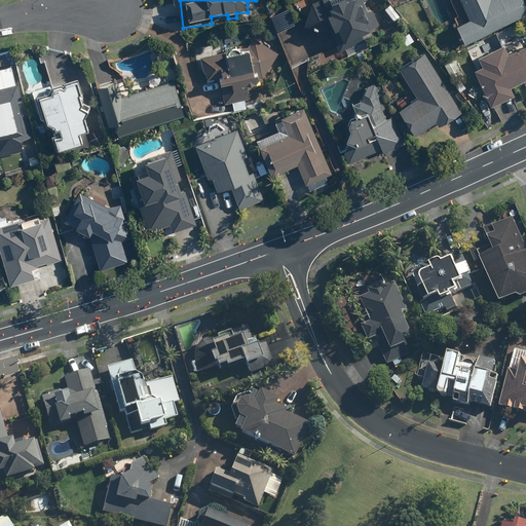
[(306,24),(326,30),(331,28),(340,51),(374,38),(370,29),(374,28),(369,16),(373,15),(370,9),(373,8),(369,0),(323,0),(314,3),(306,24)]
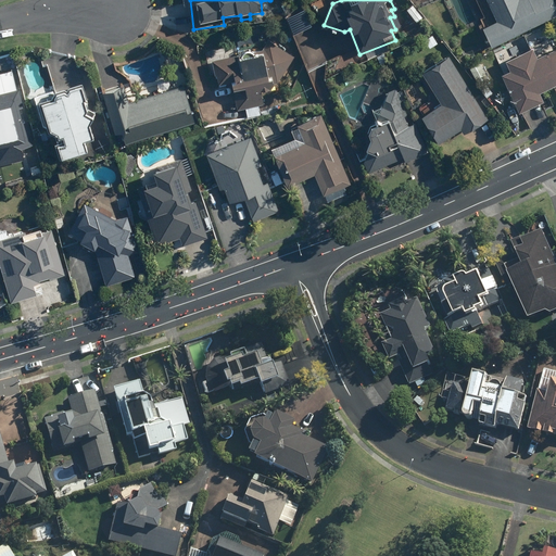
[(490,0),(500,20),(482,27),(491,47),(555,19),(555,2),(555,0),(490,0)]
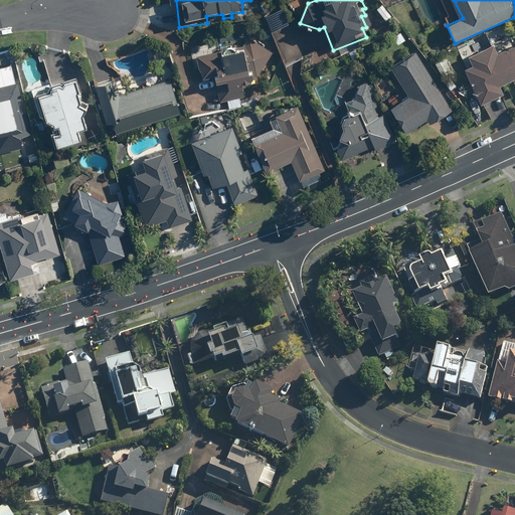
[(382,2),(376,6),(388,21),(394,16),(382,2)]
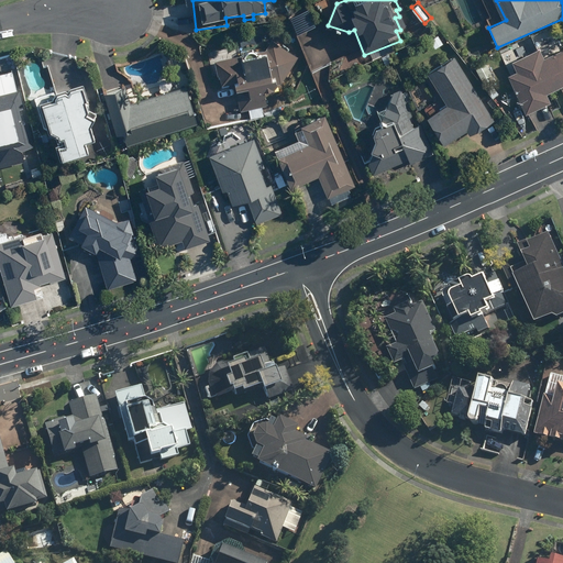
[(439,31),(428,37),(434,48),(445,42),(439,31)]
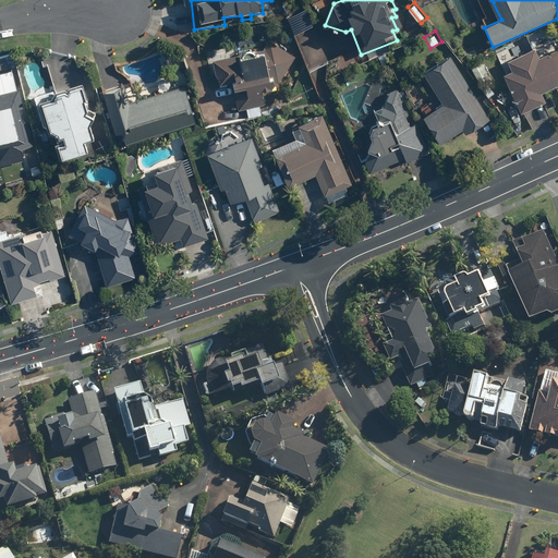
[(265,48),(214,59),(220,84),(232,82),(239,108),(270,100),(267,88),(284,84),(283,79),(296,55),(271,37),(265,48)]
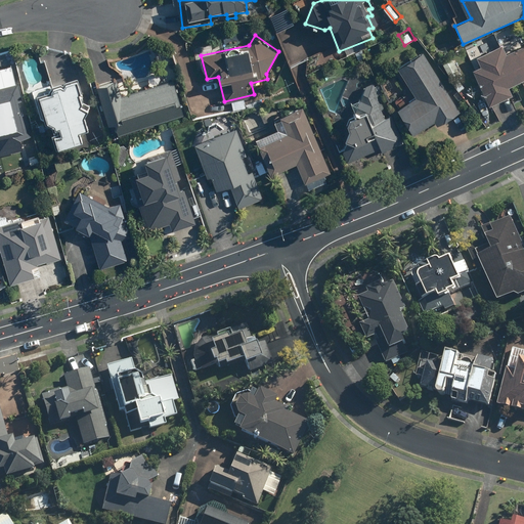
[(483,64),(475,69),(493,104),(514,93),(510,86),(523,79),(523,46),(508,55),(501,43),(478,55),(483,64)]
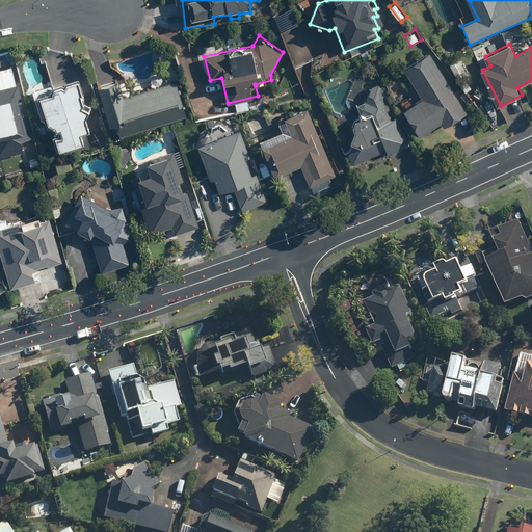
[(430,51),(406,67),(426,97),(405,110),(422,136),(443,123),(446,128),(470,113),(430,51)]
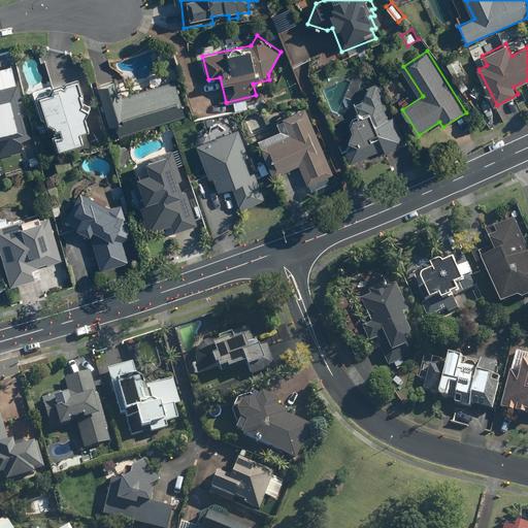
[(375,77),(360,114),(356,113),(350,128),(354,130),(345,150),(352,163),(383,150),(385,155),(408,144),(395,114),(389,118),(385,107),(388,106),(375,77)]
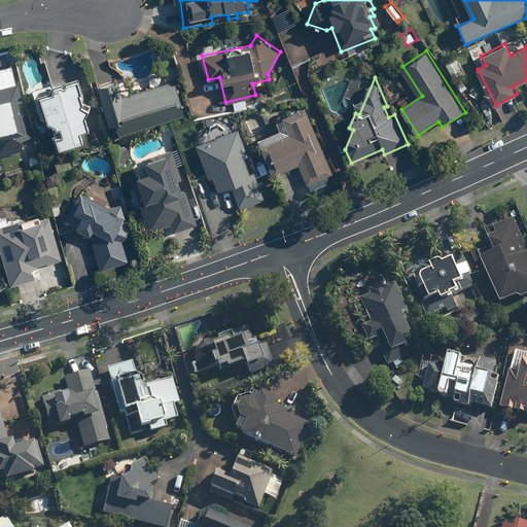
[(118,78),(97,85),(110,126),(115,124),(119,136),(186,113),(175,80),(125,97),(118,78)]
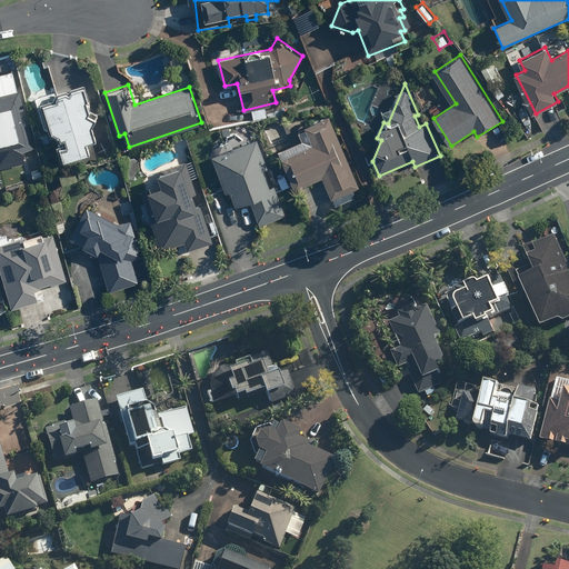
[(87,86),(43,96),(53,135),(58,133),(65,159),(93,152),(90,140),(100,138),(87,86)]
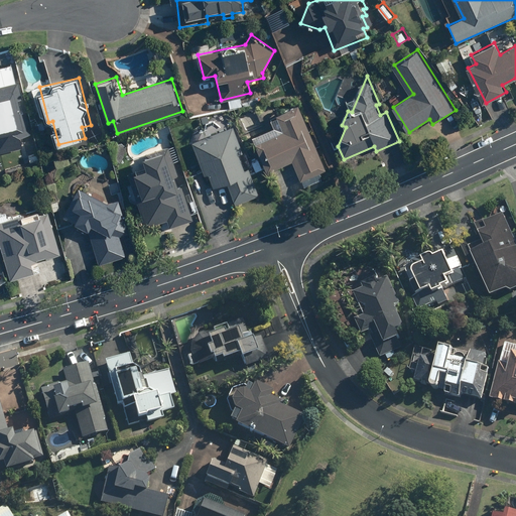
[(0,151),(25,146),(22,135),(27,134),(19,95),(22,94),(19,81),(0,85),(0,151)]
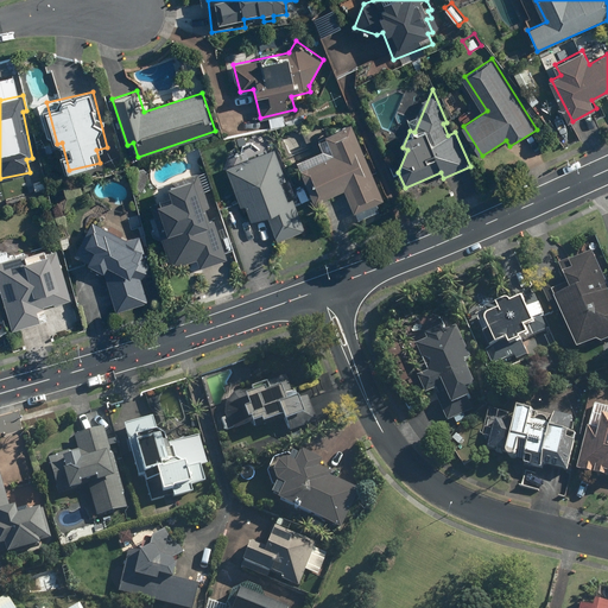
[(387,201),(353,122),(327,134),(334,151),(304,164),(321,202),(347,190),(358,214),(387,201)]
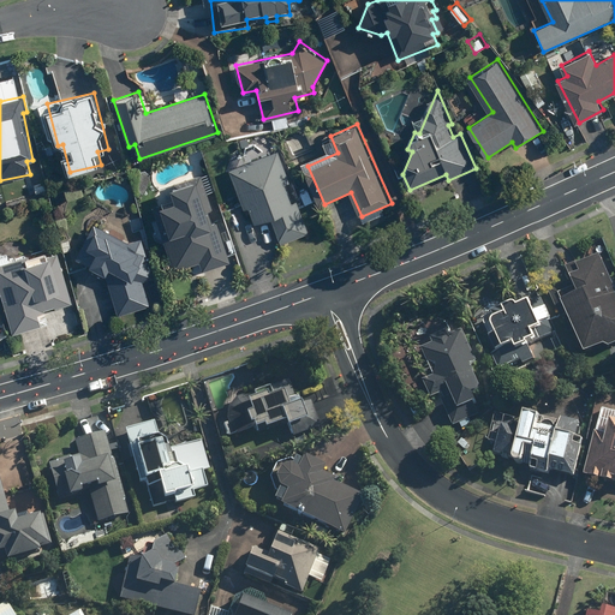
[(291,181),(278,148),(268,153),(264,142),(244,149),(246,157),(226,166),(244,210),(251,208),(256,222),(270,216),(281,244),(310,232),(297,199),(293,201),(286,184),(291,181)]
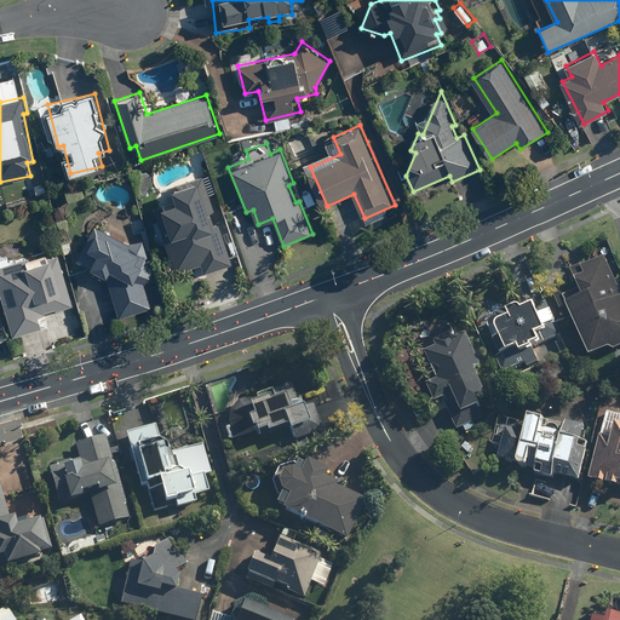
[(178,199),(156,207),(177,269),(202,262),(206,273),(231,264),(201,176),(174,185),(178,199)]
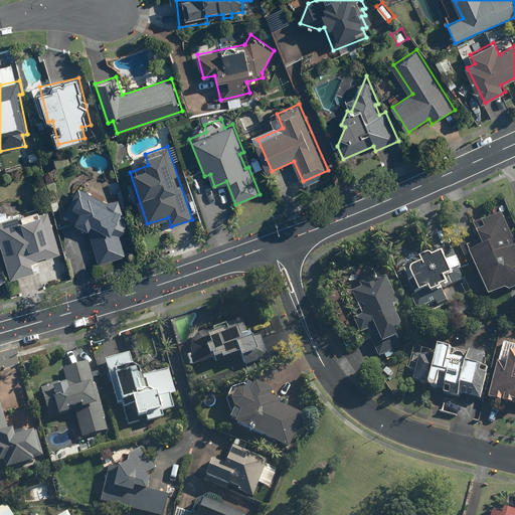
[(260,157),(250,160),(255,172),(264,169),(260,157)]
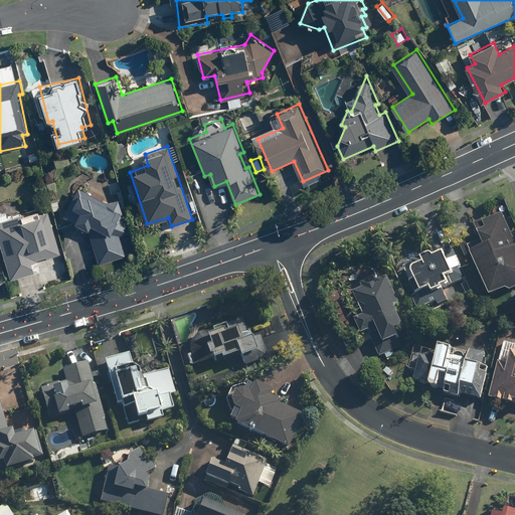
[(121,207),(77,185),(61,215),(90,229),(100,263),(126,253),(119,232),(128,229),(121,207)]
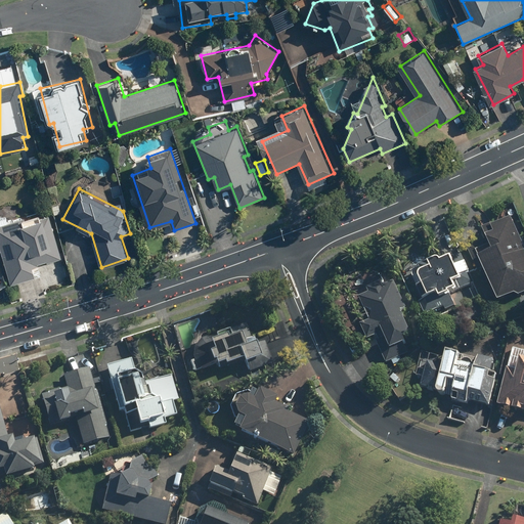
[(6,217),(0,218),(0,242),(11,285),(42,276),(39,262),(62,256),(51,215),(23,222),(22,217),(7,221),(6,217)]
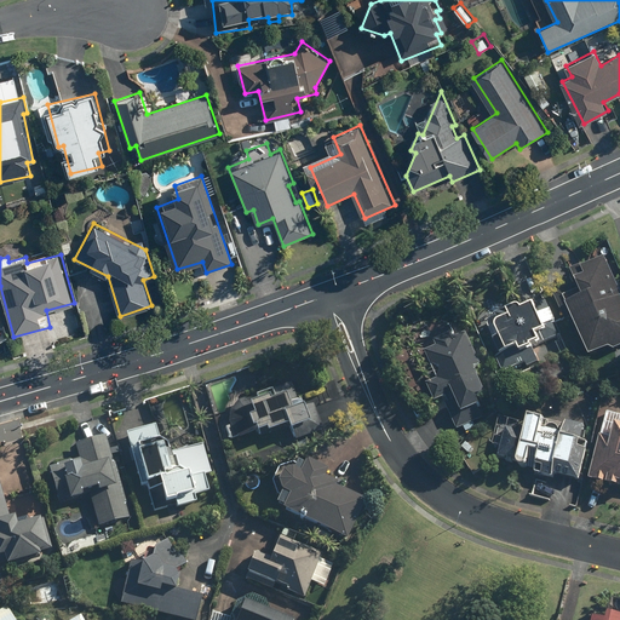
[(619,285),(607,256),(586,265),(585,262),(572,267),(579,282),(555,293),(567,320),(575,316),(593,356),(614,346),(615,349),(619,346),(619,285)]
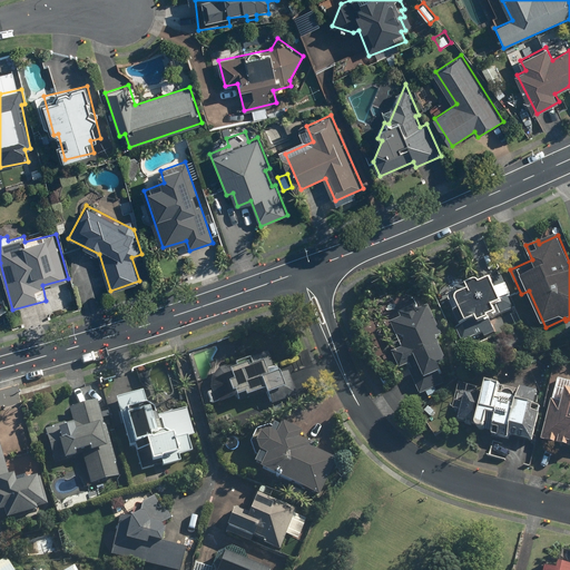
[(482,281),(450,295),(463,327),(458,330),(464,343),(483,335),(485,338),(498,333),(492,322),(503,316),(502,314),(517,307),(512,297),(514,296),(509,285),(499,288),(494,279),(483,284),(482,281)]
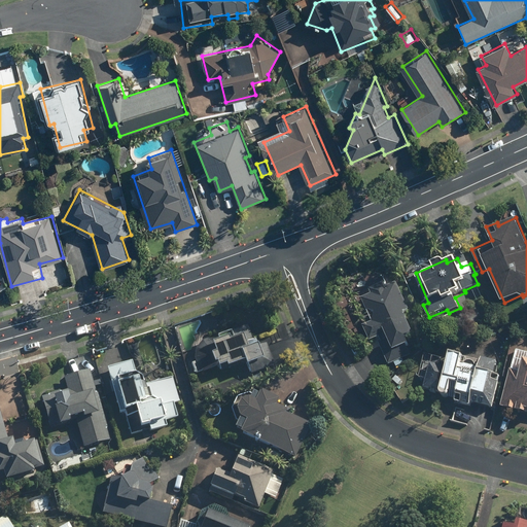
[(373,294),(363,297),(376,326),(373,327),(378,340),(382,338),(383,341),(381,342),(390,364),(423,351),(407,312),(411,310),(399,283),(390,288),(387,281),(371,288),(373,294)]
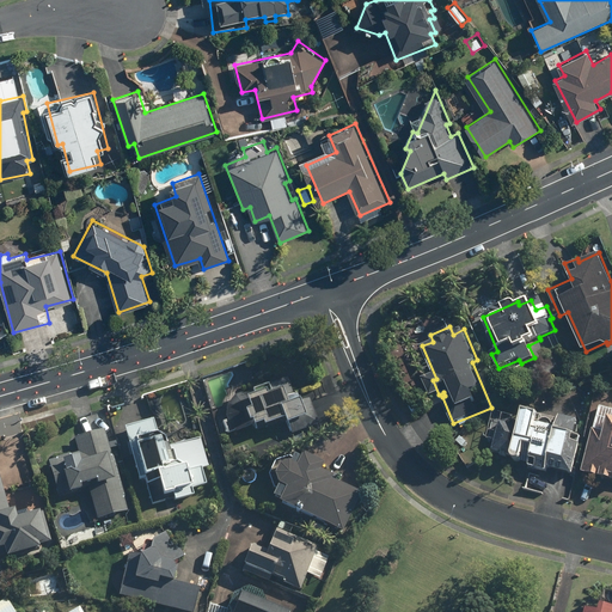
[(227,432),(228,434),(254,423),(257,432),(286,420),(293,436),(322,424),(314,407),(305,410),(301,399),(291,404),(288,398),(297,396),(288,377),(236,399),(234,399),(233,401),(233,402),(232,402),(231,403),(230,404),(230,405),(228,407),(227,408),(227,409),(226,410),(226,411),(225,412),(225,414),(225,415),(225,416),(225,417),(224,418),(224,420),(224,421),(224,422),(225,423),(225,424),(225,426),(225,427),(226,428),(226,429),(226,430),(227,432)]
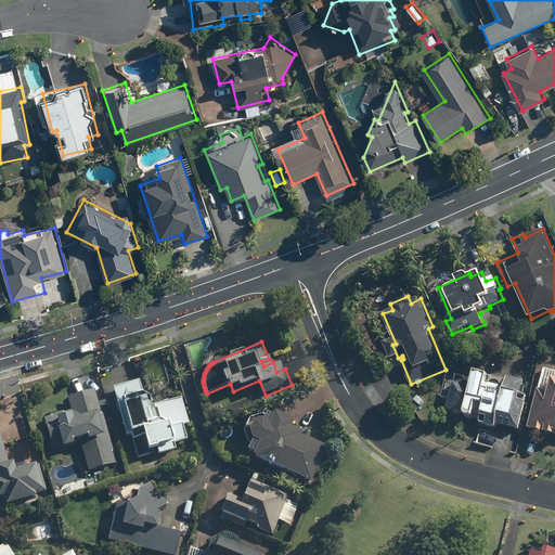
[(475,377),(447,373),(442,400),(450,401),(448,411),(466,414),(465,418),(480,422),(480,425),(499,427),(499,425),(520,429),(527,395),(521,394),(525,379),(510,376),(507,387),(490,385),(491,374),(476,372),(475,377)]
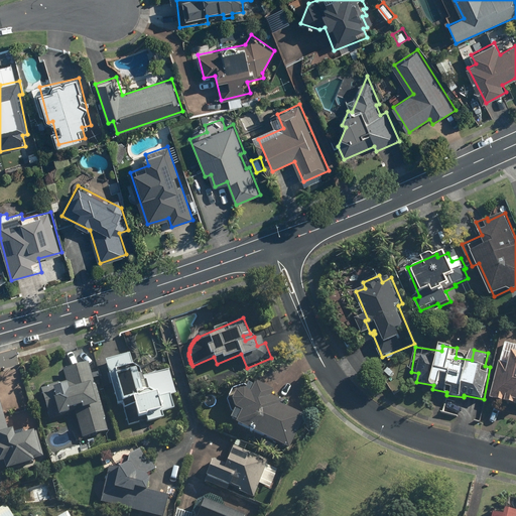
[(515,353),(514,363),(501,360),(492,399),(515,404),(515,353)]
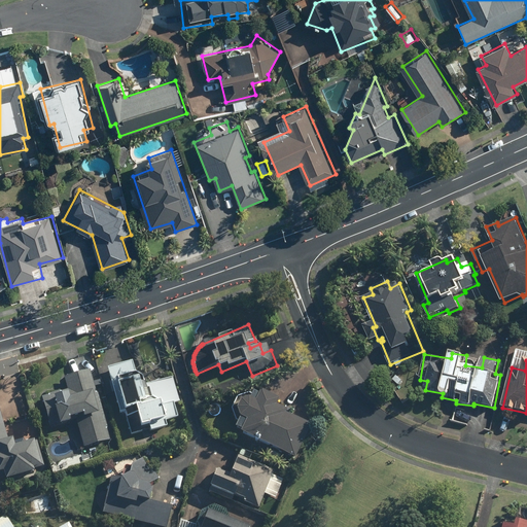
[(133,361),(109,367),(120,413),(125,412),(131,436),(168,426),(166,420),(178,417),(174,403),(181,401),(174,377),(143,385),(141,377),(138,378),(133,361)]
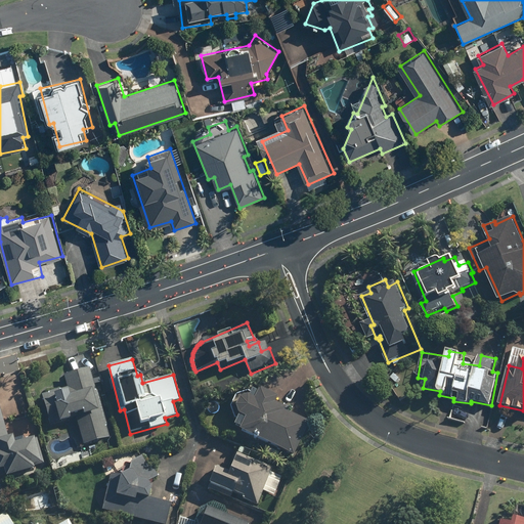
[(69,390),(42,397),(50,425),(76,418),(84,445),(110,438),(90,368),(64,376),(69,390)]
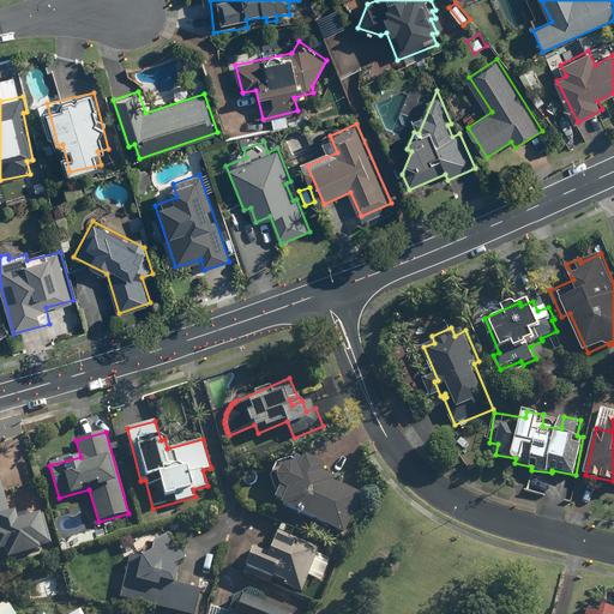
[(280,494),(278,501),(347,535),(365,497),(333,482),(336,476),(323,470),(326,464),(307,455),(305,457),(298,453),(294,459),(277,463),(270,477),(276,492),(280,494)]
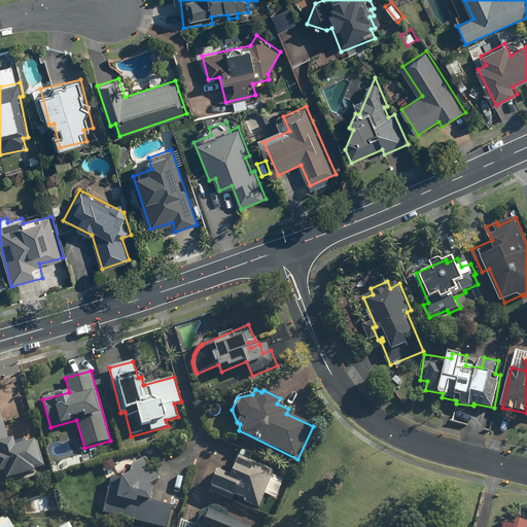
[(0,409),(0,478),(5,477),(6,481),(35,472),(34,468),(42,466),(35,443),(25,446),(23,440),(15,443),(14,440),(9,441),(0,409)]
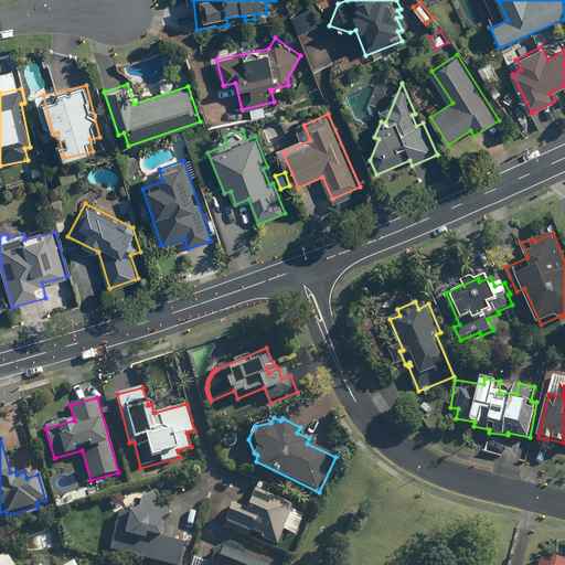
[(280,489),(258,481),(248,510),(234,504),(225,529),(279,548),(286,530),(297,534),(304,514),(292,511),(295,504),(277,498),(280,489)]
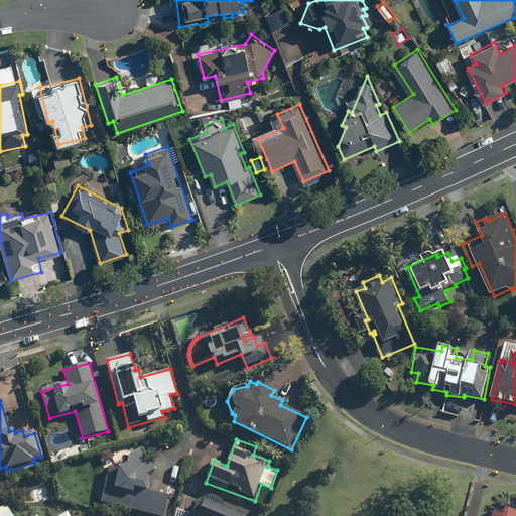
[(121,469),(109,467),(100,504),(152,515),(165,515),(170,495),(149,490),(153,472),(155,469),(149,459),(146,460),(140,450),(127,459),(130,464),(121,469)]
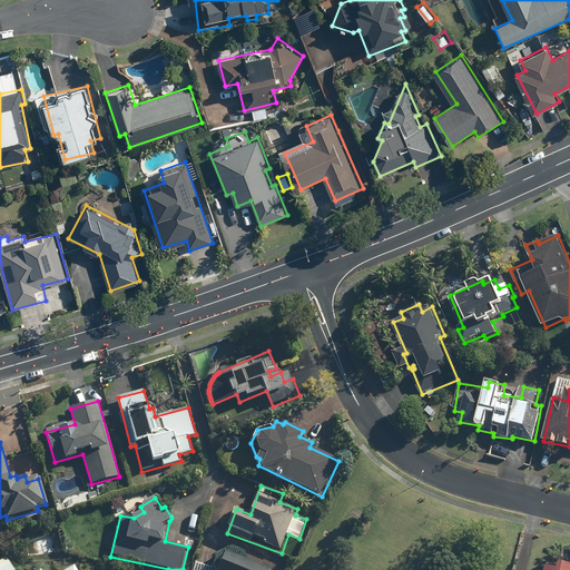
[(52,569),(33,532),(0,549),(0,569),(52,569)]
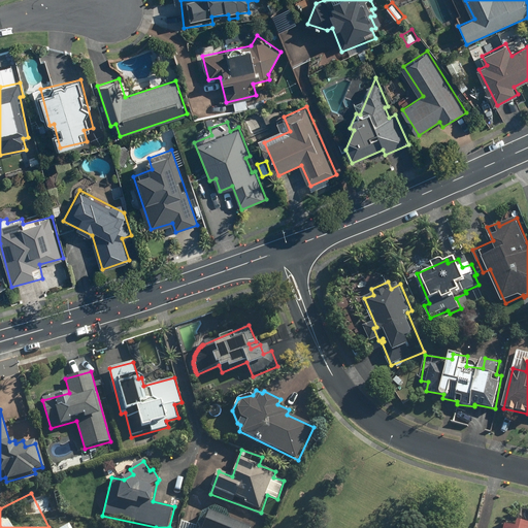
[(202,527),(249,527),(208,513),(202,527)]
